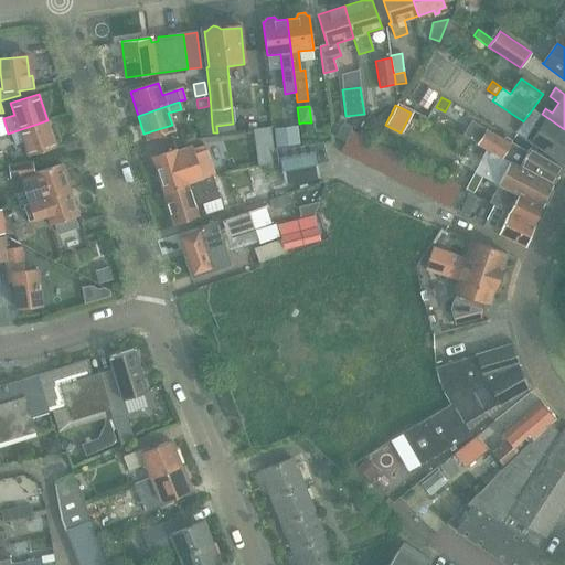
[(530,141),(545,118),(533,108),(523,121),(516,132),(530,141)]
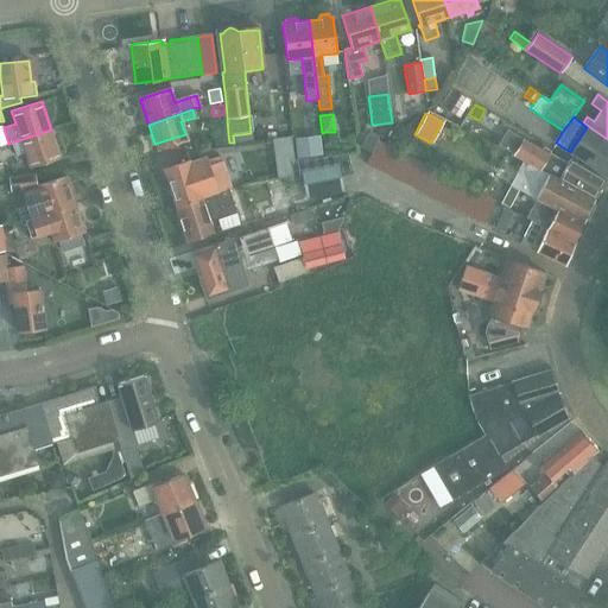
[(570,152),(607,177),(607,176),(607,140),(587,127),(570,152)]
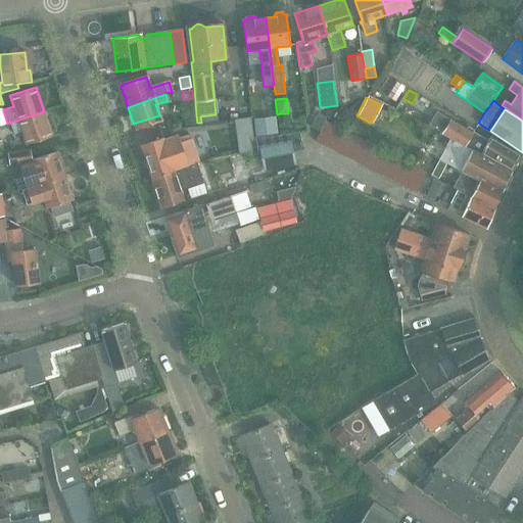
[(44,111),(7,124),(11,135),(21,131),(26,144),(52,135),(44,111)]
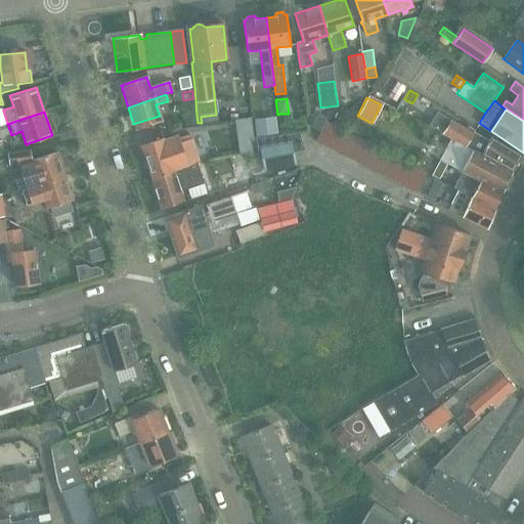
[(437,113),(429,126),(443,134),(451,121),(437,113)]
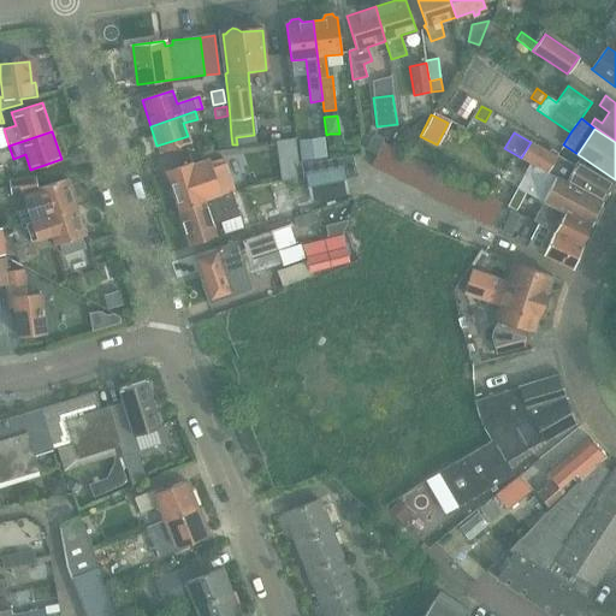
[(230,134),(214,136),(217,147),(231,146),(230,134)]
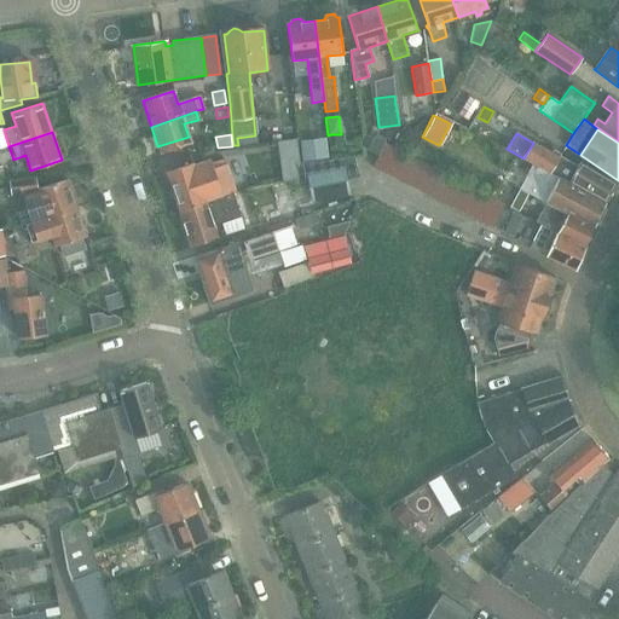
[(307,162),(330,158),(327,138),(311,140),(300,142),(302,163),(307,162)]
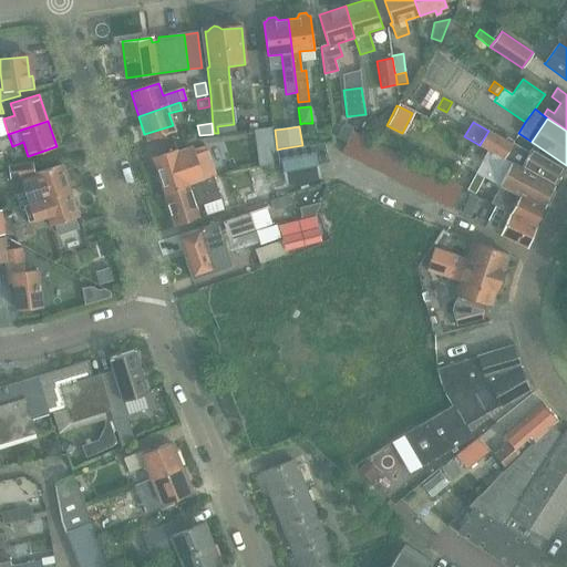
[(342,126),(337,137),(346,142),(351,132),(342,126)]
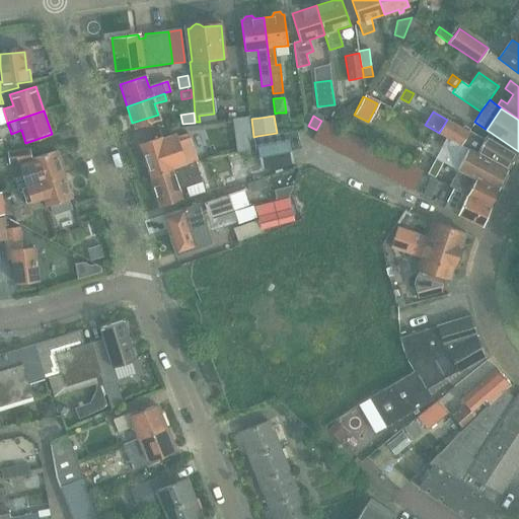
[(247,117),(231,119),(232,132),(249,130),(247,117)]
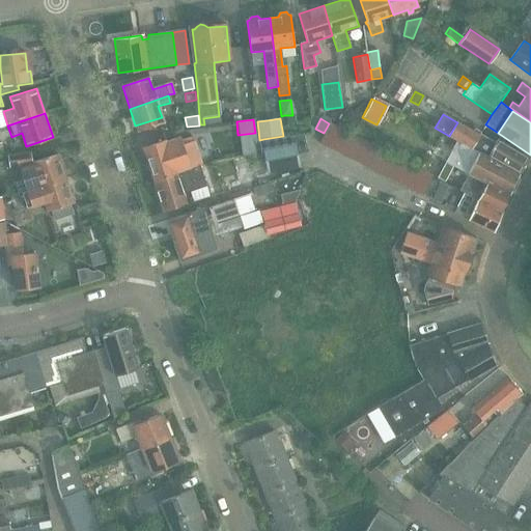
[(449,136),(456,140),(519,175),(529,157),(498,139),(493,147),(477,139),(479,134),(457,122),(449,136)]
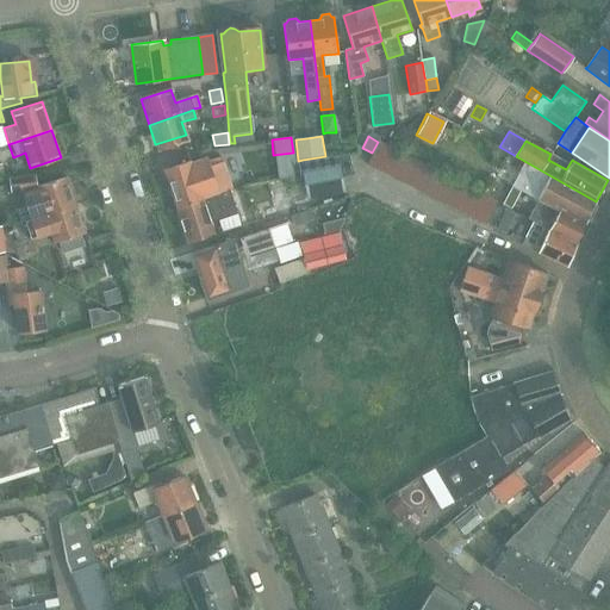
[(294,161),(291,161),(293,176),(296,185),(304,184),(307,198),(343,191),(341,176),(353,174),(349,154),(328,156),(325,156),(303,160),(298,161),(294,161)]
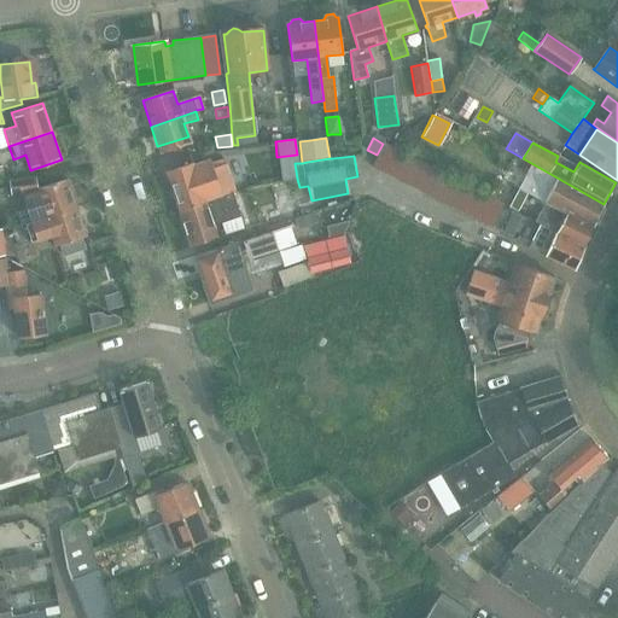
[(168,172),(180,207),(215,194),(234,192),(235,191),(227,163),(214,168),(210,159),(194,164),(194,163),(168,172)]
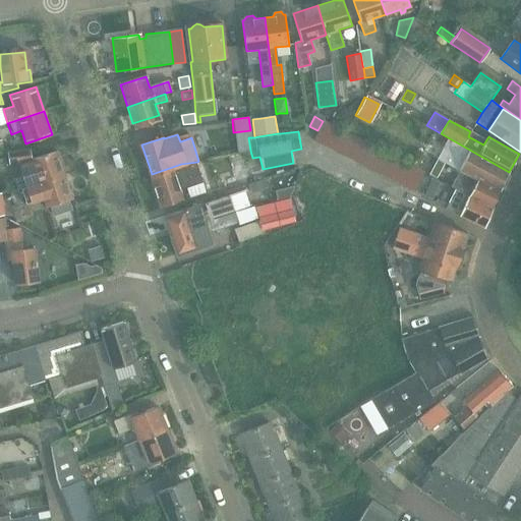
[(448,137),(438,157),(501,188),(508,173),(509,172),(448,137)]
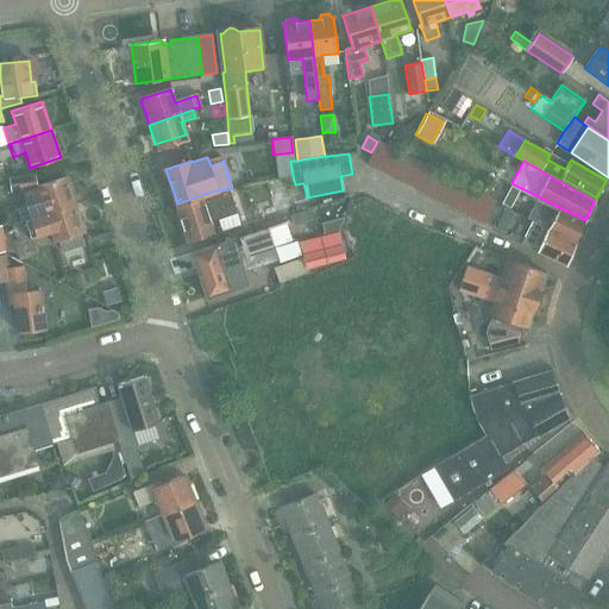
[(16,208),(20,221),(26,220),(75,201),(68,176),(37,186),(35,187),(33,175),(10,177),(12,192),(26,189),(22,192),(26,205),(16,208)]
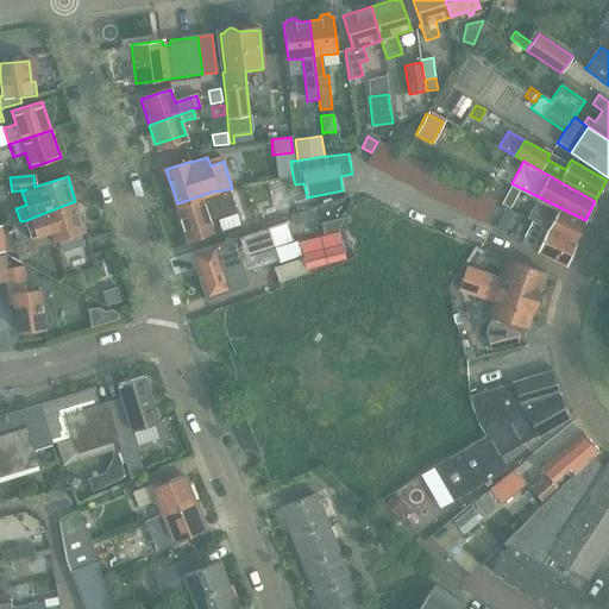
[(542,225),(541,228),(547,231),(547,230),(576,242),(584,223),(585,220),(512,183),(510,184),(523,192),(525,190),(528,193),(527,194),(537,199),(527,218),(542,225)]
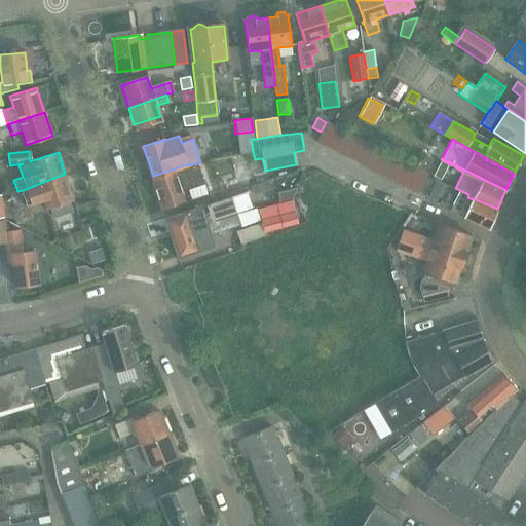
[(205,183),(199,163),(183,165),(153,176),(163,208),(179,202),(186,200),(183,191),(205,183)]
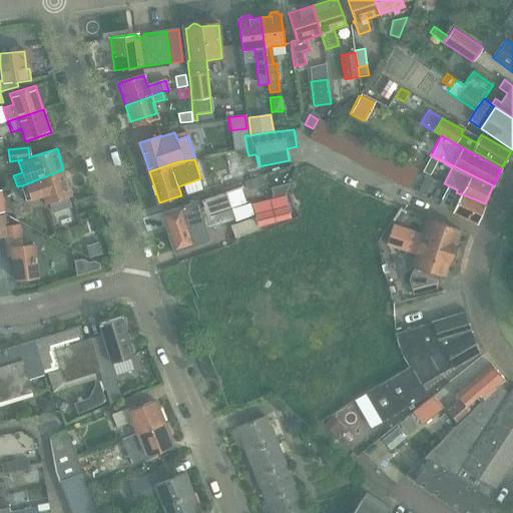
[(71,195),(63,169),(22,185),(27,199),(43,194),(46,203),(49,201),(53,212),(71,207),(68,196),(71,195)]
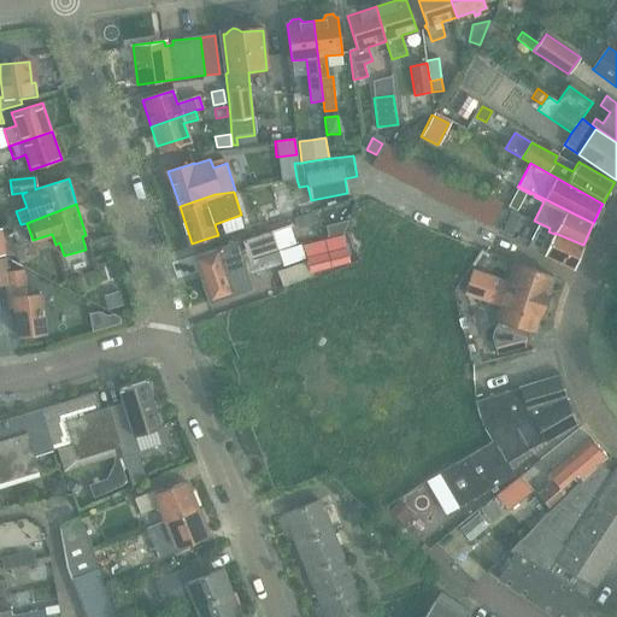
[(513,212),(503,233),(512,238),(523,217),(513,212)]
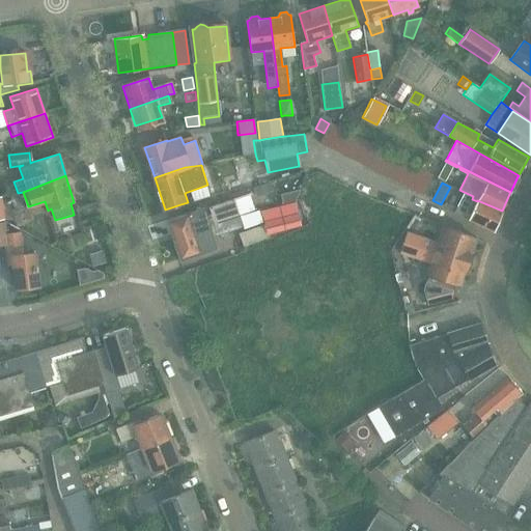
[(254,188),(257,196),(270,192),(267,184),(254,188)]
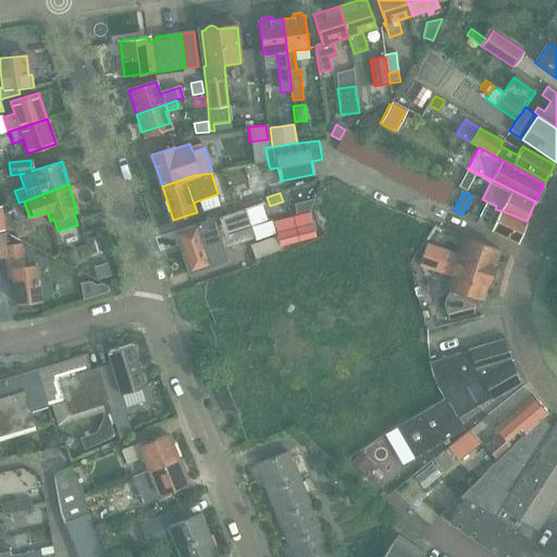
[(316,200),(295,205),(297,215),(305,213),(311,212),(316,200)]
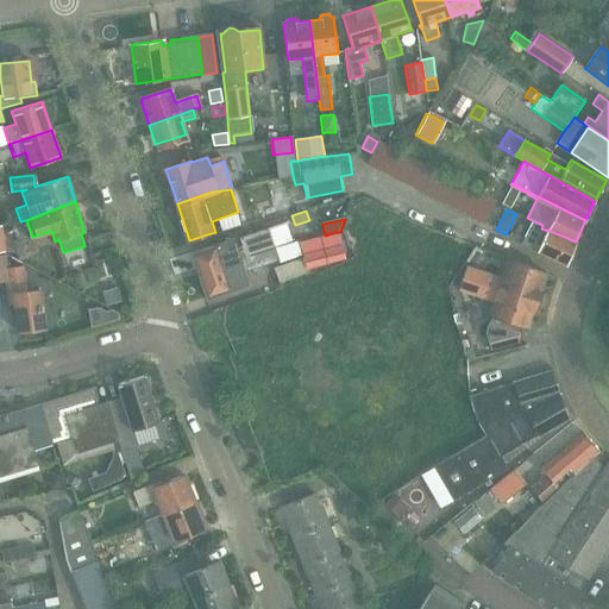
[(193,251),(200,272),(242,261),(240,256),(245,255),(248,261),(252,259),(251,255),(251,253),(269,248),(274,245),(267,227),(245,233),(211,245),(193,251)]
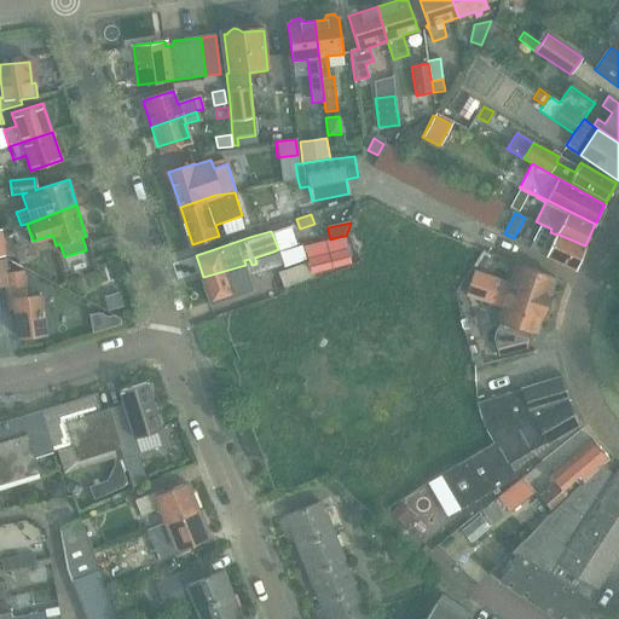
[(556,235),(550,232),(545,242),(536,237),(531,248),(576,268),(585,246),(556,233),(556,235)]
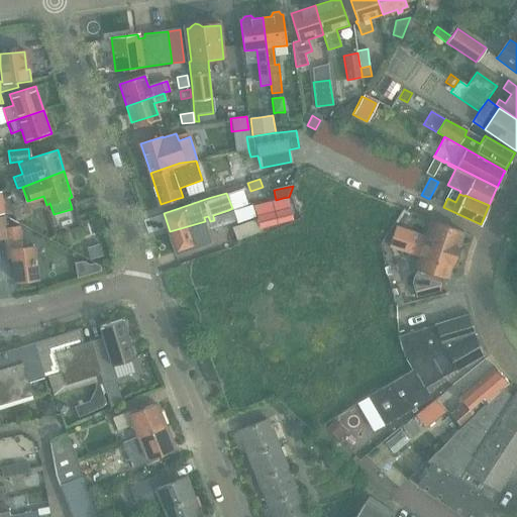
[(283,198),(254,206),(257,218),(262,227),(295,219),(291,206),(289,197),(283,198)]
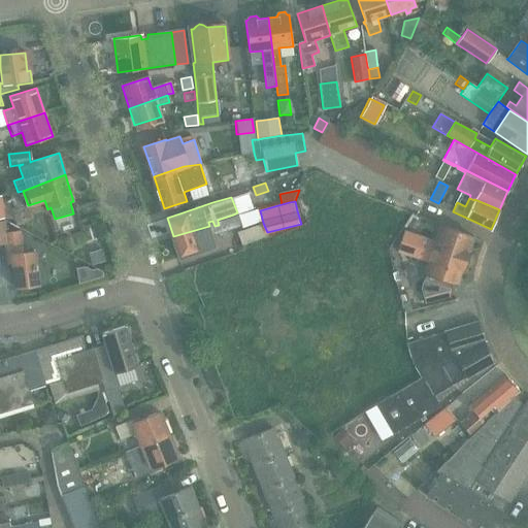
[(209,226),(173,236),(179,257),(217,244),(212,234),(242,224),(239,213),(218,221),(219,225),(215,226),(212,221),(208,222),(209,226)]
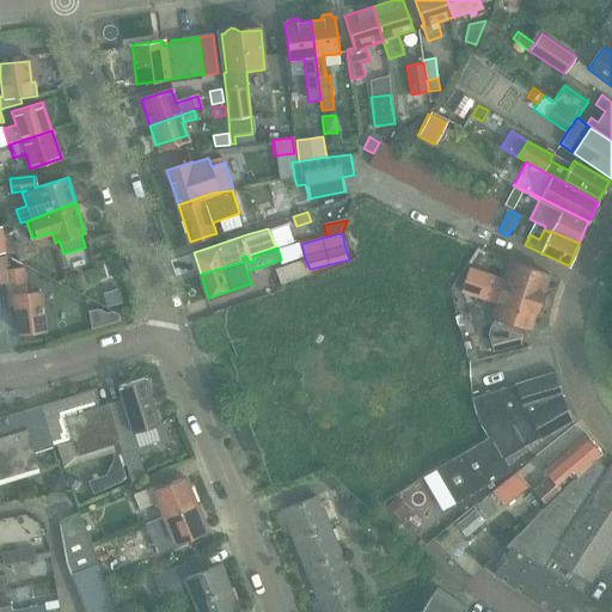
[(5,256),(0,256),(0,282),(7,282),(10,295),(13,295),(19,334),(46,330),(40,292),(26,293),(23,268),(7,270),(5,256)]
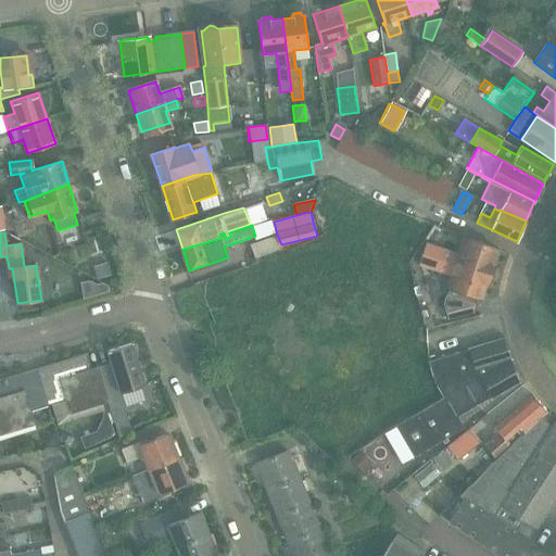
[(250,244),(254,257),(281,248),(281,244),(277,235),(250,244)]
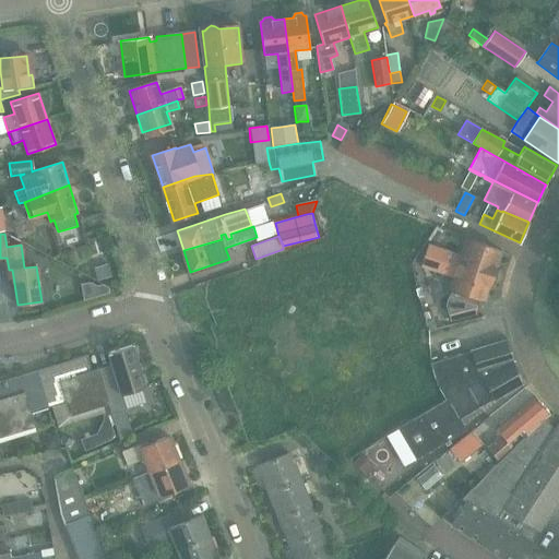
[(438,253),(432,270),(453,277),(450,288),(452,289),(447,306),(451,321),(478,313),(478,298),(485,300),(501,250),(466,238),(459,260),(438,253)]
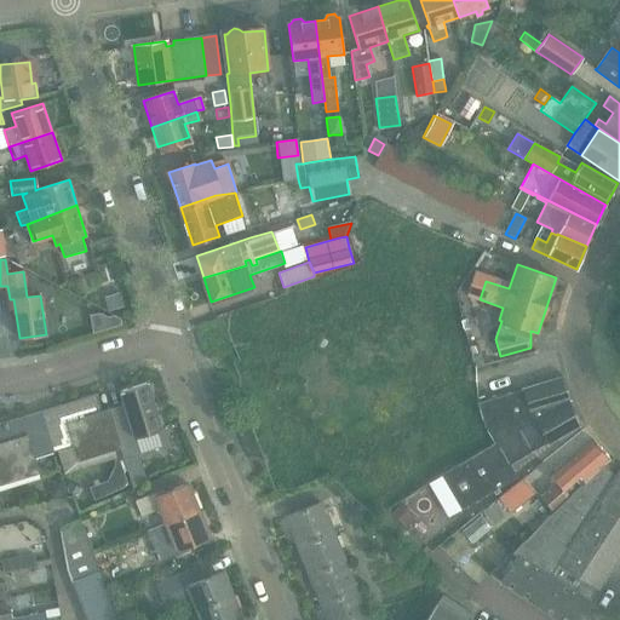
[(118,292),(103,297),(107,311),(122,306),(118,292)]
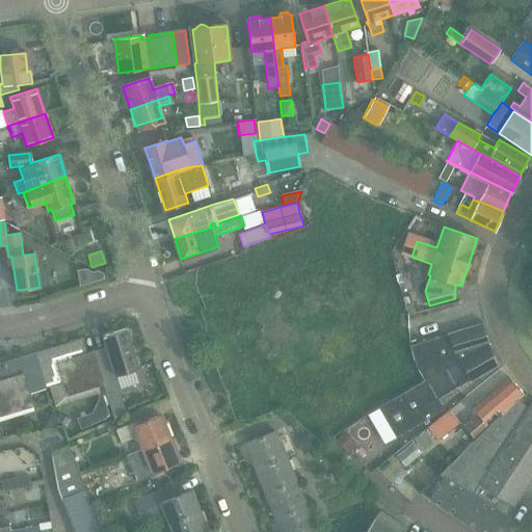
[(98,270),(91,271),(94,282),(103,278),(103,272),(98,270)]
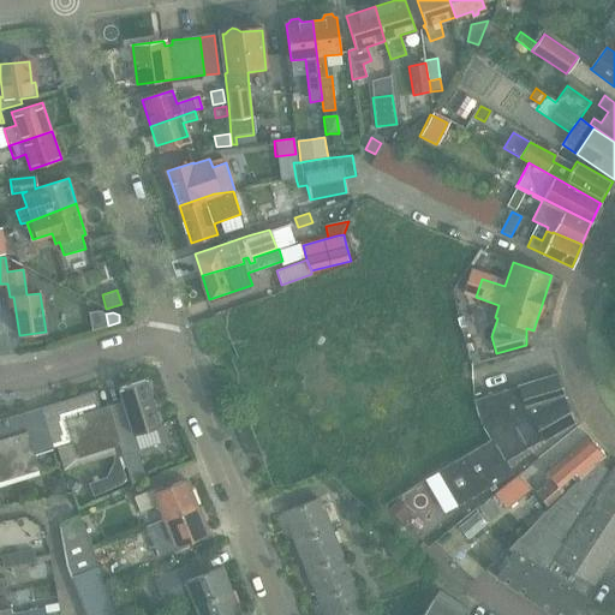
[(446,324),(448,342),(467,340),(465,322),(446,324)]
